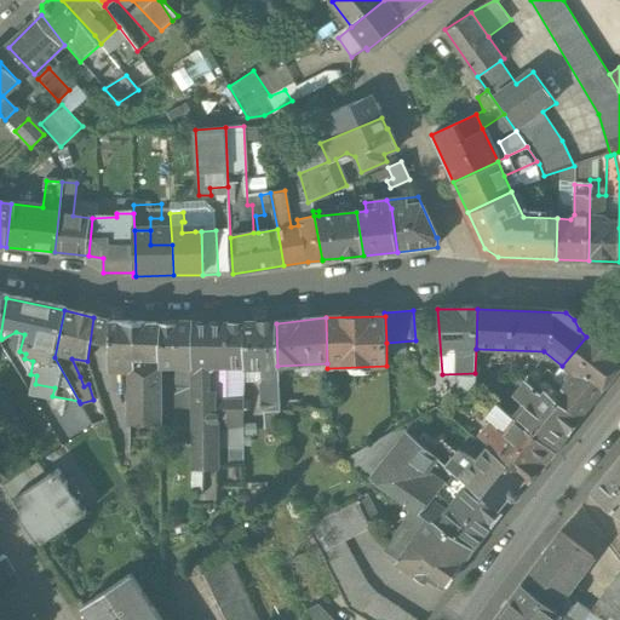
[(161,323),(109,321),(109,378),(116,378),(116,392),(128,392),(128,442),(161,442),(161,367),(161,323)]
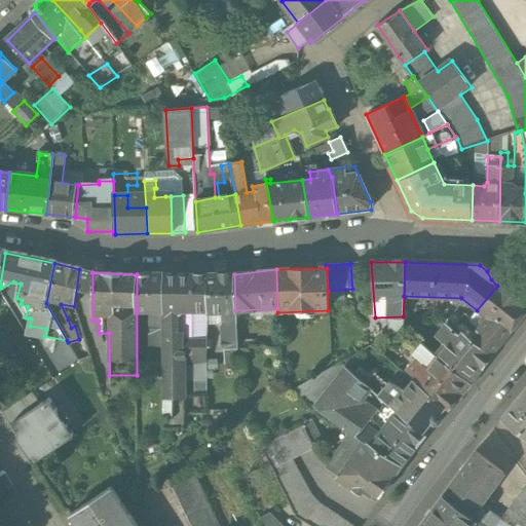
[(162,275),(137,274),(137,311),(151,311),(162,311),(162,275)]
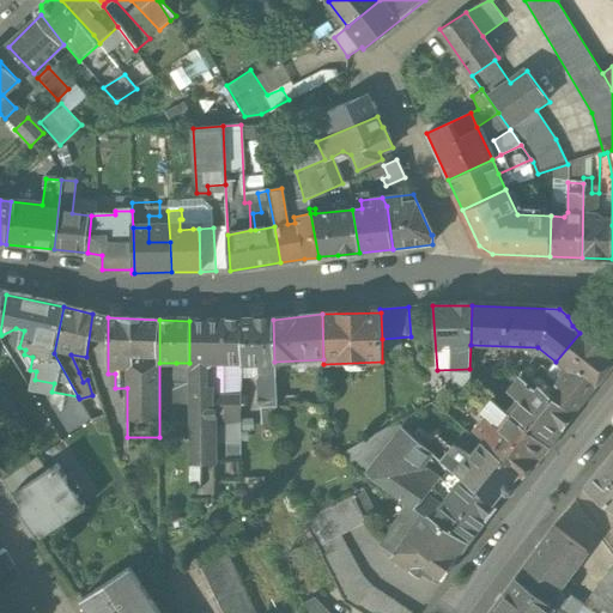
[(241,363),(241,320),(189,321),(189,363),(189,387),(207,387),(207,368),(213,363),(241,363)]
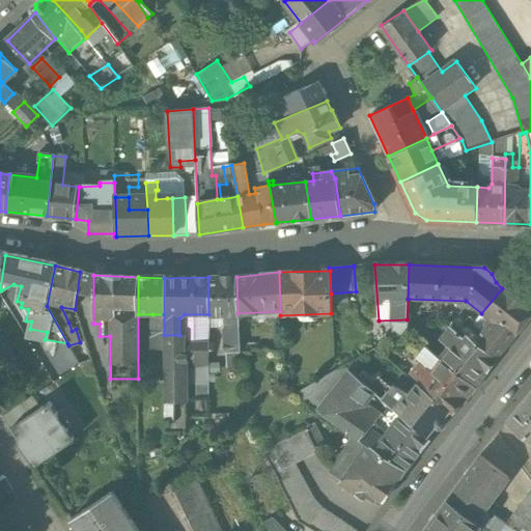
[(238,313),(236,277),(208,277),(208,314),(228,313),(229,320),(224,320),(226,354),(239,354),(238,313)]
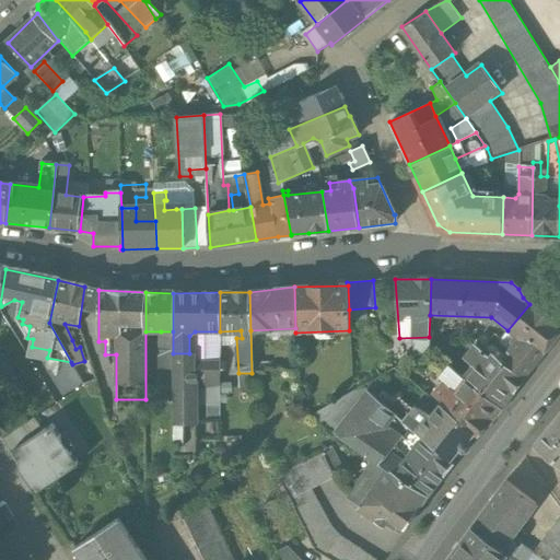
[(559,327),(529,304),(508,330),(515,336),(509,345),(512,347),(506,353),(509,354),(502,363),(522,380),(559,330),(559,327)]
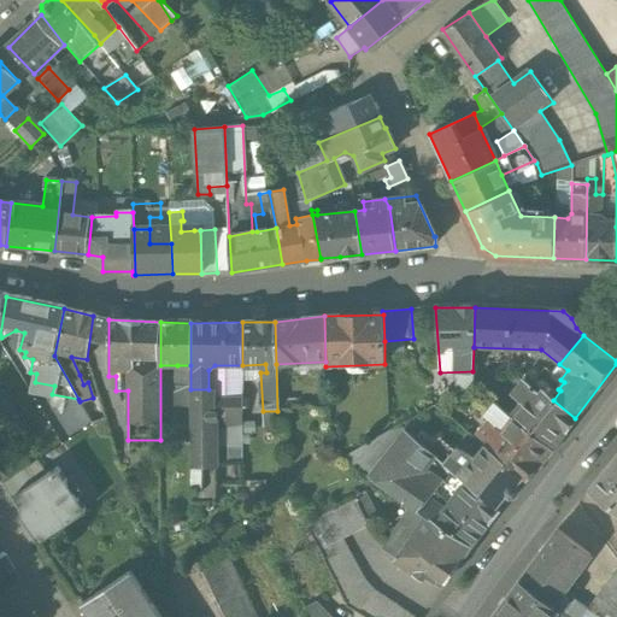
[(191,365),(177,365),(176,445),(191,445),(191,389),(191,365)]
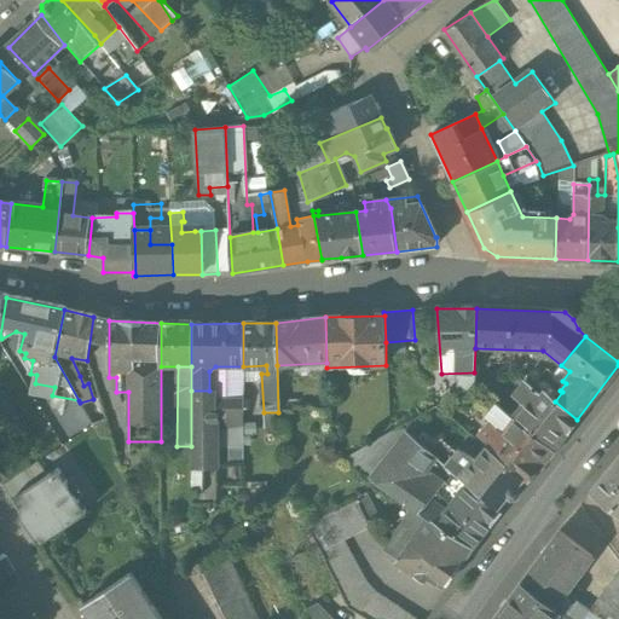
[(555,401),(536,386),(533,391),(524,383),(512,398),(520,405),(509,418),(550,452),(577,420),(555,401)]
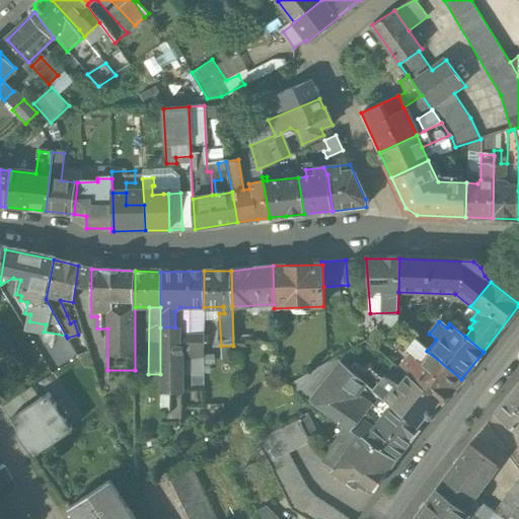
[(175,327),(160,327),(160,374),(160,423),(180,423),(180,359),(192,359),(192,376),(203,376),(204,335),(179,335),(179,327),(175,327)]
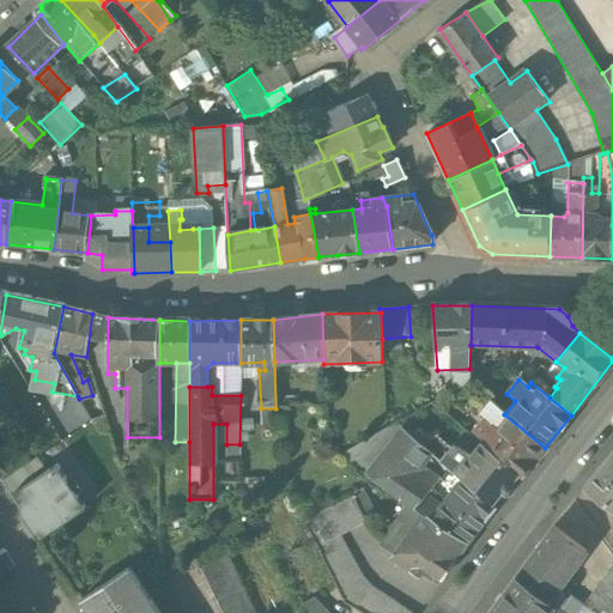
[(504,414),(491,404),(487,406),(483,410),(481,416),(486,419),(474,434),(485,442),(481,445),(521,478),(545,448),(504,414)]
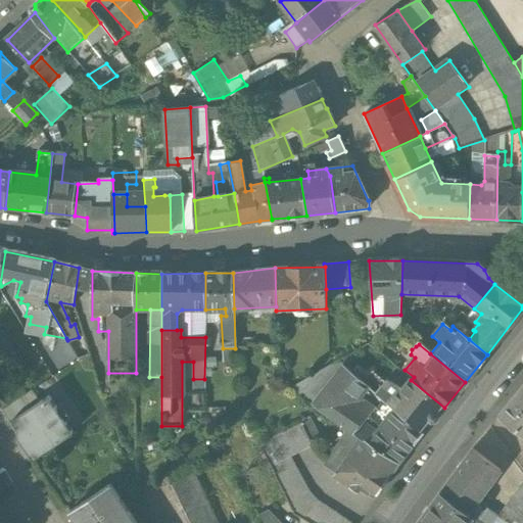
[(90,357),(78,358),(85,372),(94,372),(90,357)]
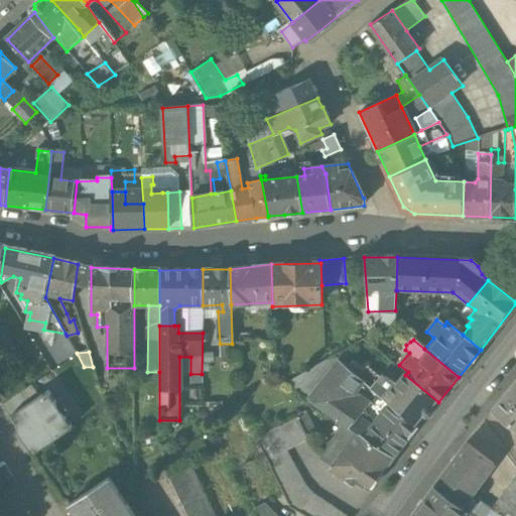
[(358,378),(334,358),(285,385),(347,427),(392,459),(418,426),(358,378)]
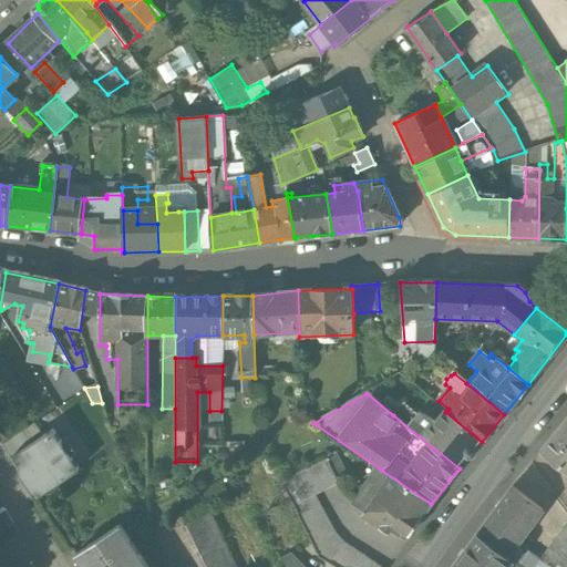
[(13,405),(0,413),(0,430),(7,441),(28,428),(13,405)]
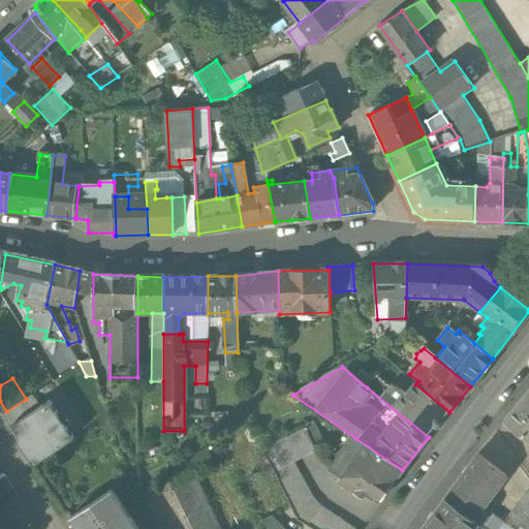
[(449,412),(415,384),(406,397),(404,396),(399,402),(373,380),(367,387),(429,437),(449,412)]
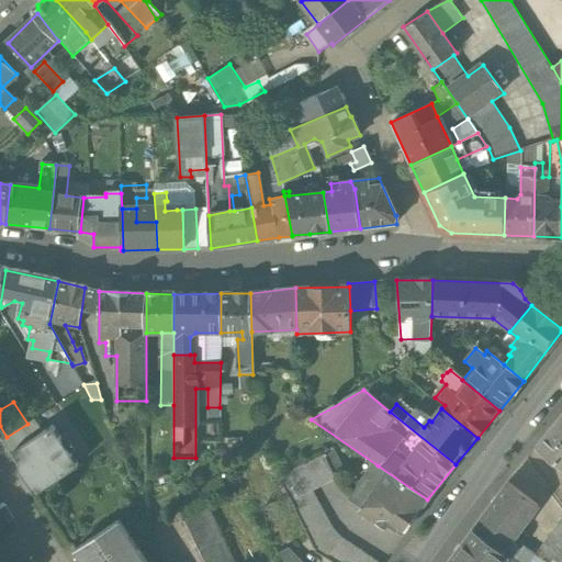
[(561,414),(536,447),(561,468),(561,414)]
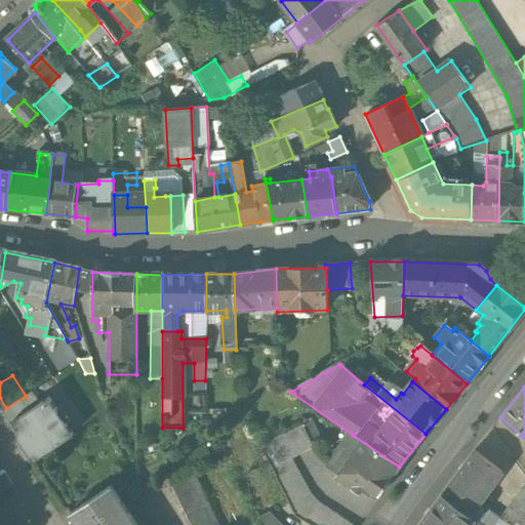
[(1,411),(9,423),(40,403),(33,392),(26,396),(6,408),(1,411)]
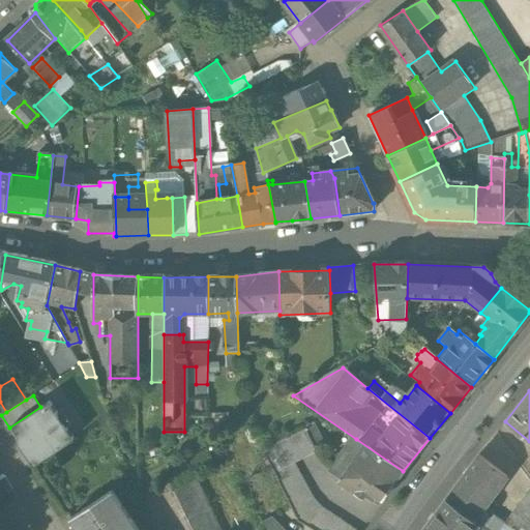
[(9,428),(34,465),(75,438),(50,401),(40,407),(9,428)]
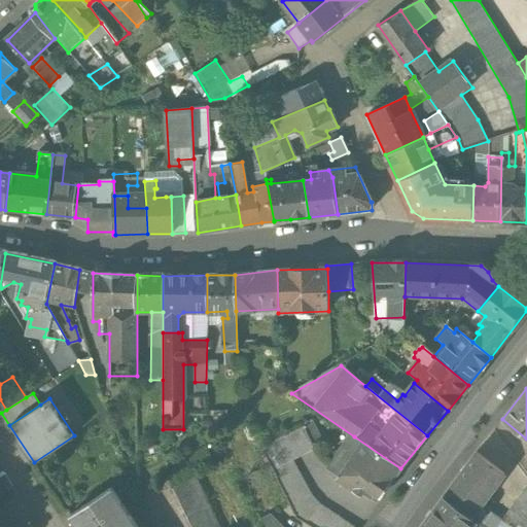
[(309,423),(258,449),(271,471),(291,512),(295,518),(308,526),(350,526),(319,505),(308,492),(290,461),(312,450),(310,446),(318,442),(319,437),(314,428),(311,427),(309,423)]
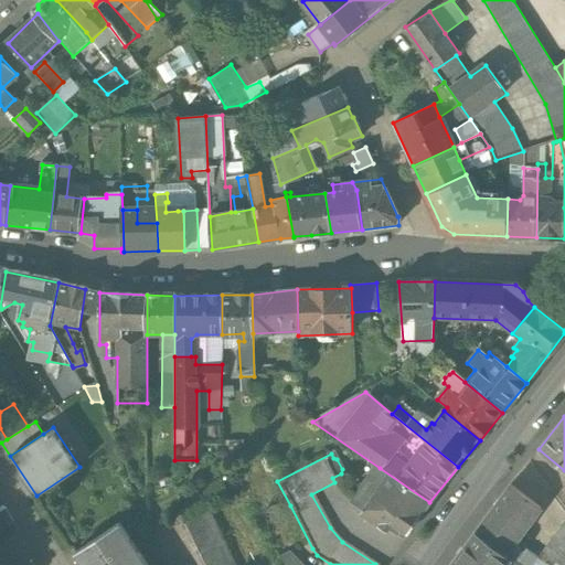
[(429,502),(380,468),(365,490),(361,487),(349,504),(386,531),(391,524),(407,535),(429,502)]
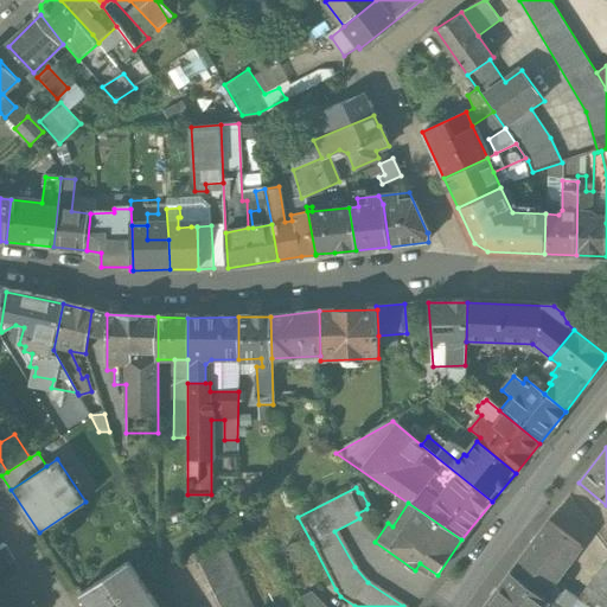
[(573,606),(577,602),(561,590),(557,594),(550,588),(581,547),(548,522),(511,572),(550,600),(549,602),(555,606),(573,606)]
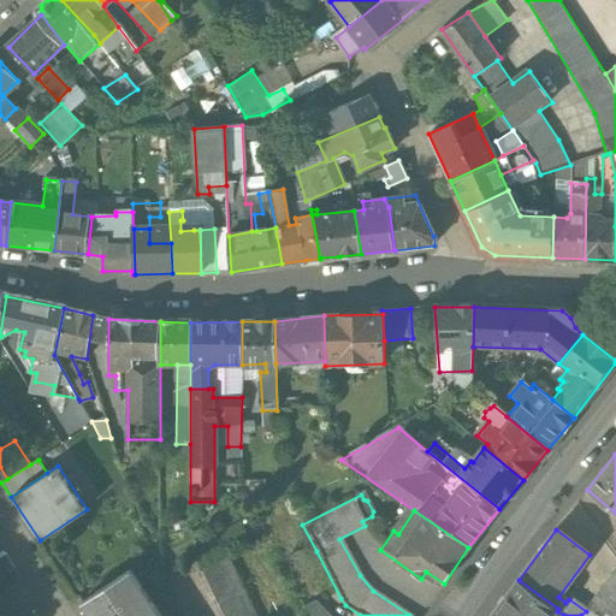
[(243,591),(221,545),(194,558),(217,605),(243,591)]
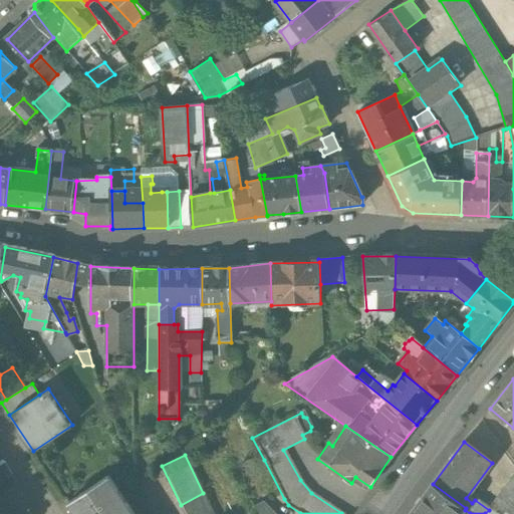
[(264,460),(259,463),(256,458),(248,462),(271,506),(284,499),(264,460)]
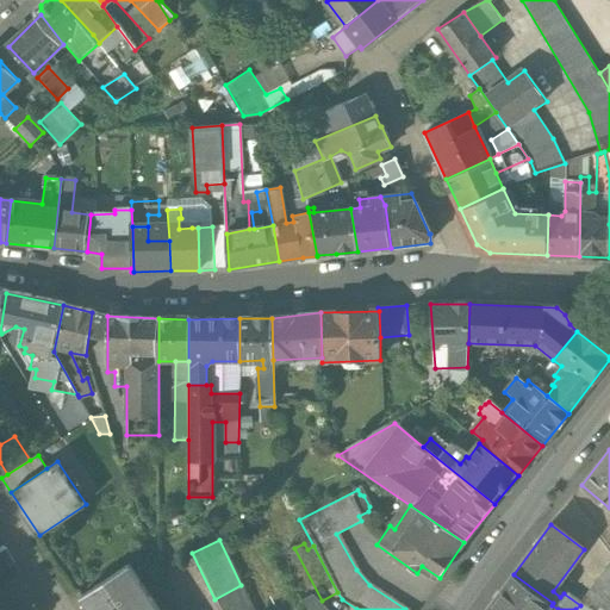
[(609,609),(609,561),(583,598),(597,609),(609,609)]
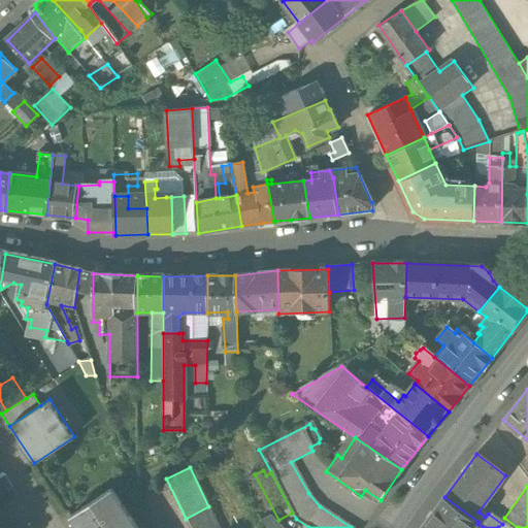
[(136,527),(111,490),(71,516),(78,527),(136,527)]
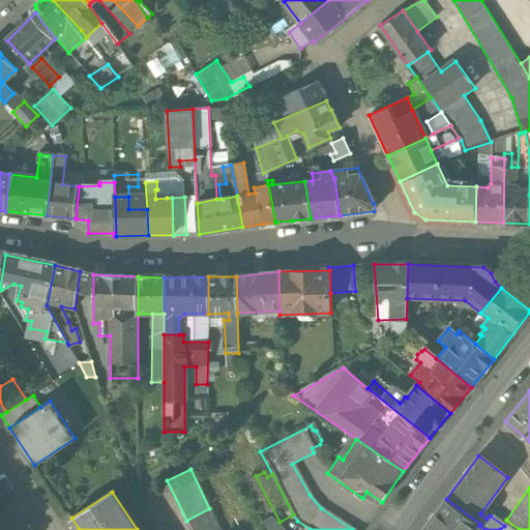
[(480,524),(446,499),(422,529),(475,529),(479,526),(480,524)]
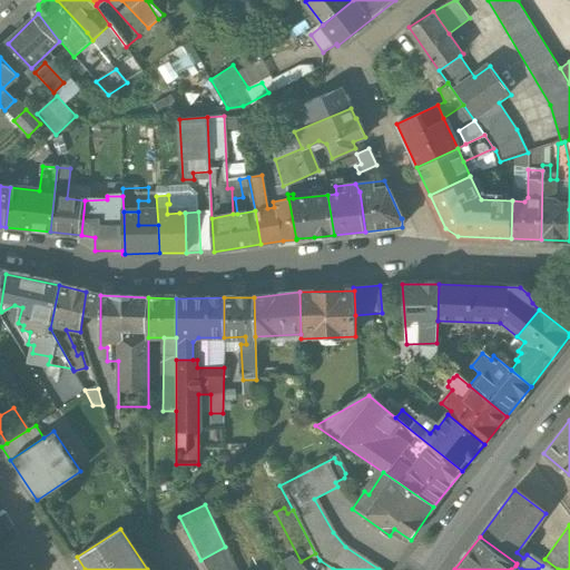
[(236,569),(225,547),(200,560),(205,569),(236,569)]
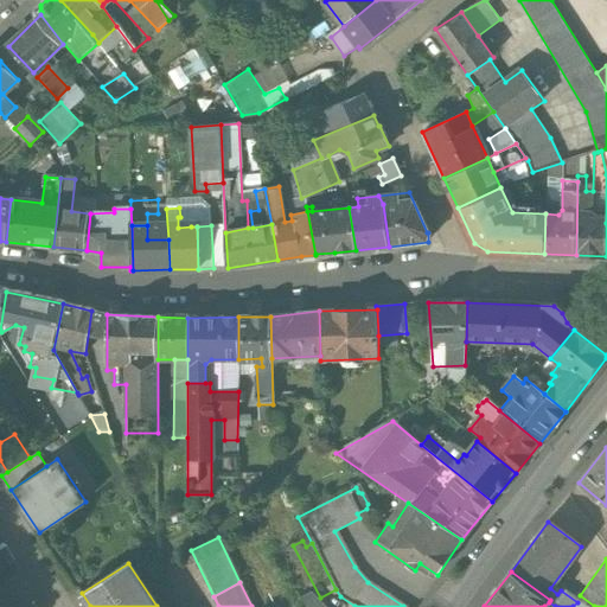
[(323,606),(317,600),(311,587),(296,594),(302,606),(323,606)]
